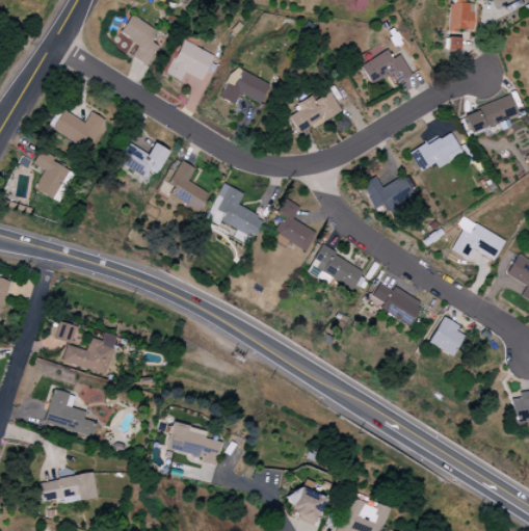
[(450,0),(450,29),(473,30),(474,1),(450,0)]
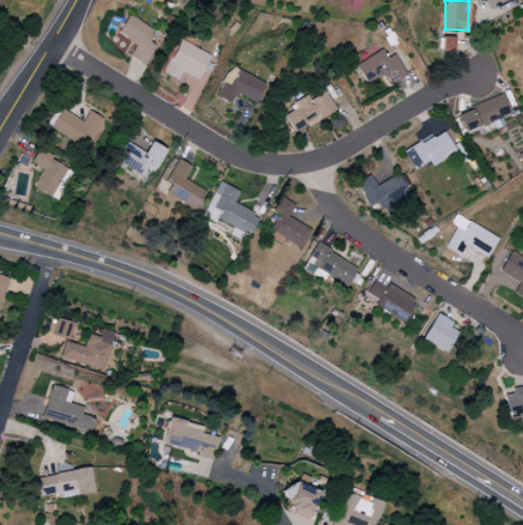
[(133,13),(119,33),(139,46),(134,55),(146,64),(158,44),(153,41),(159,31),(133,13)]
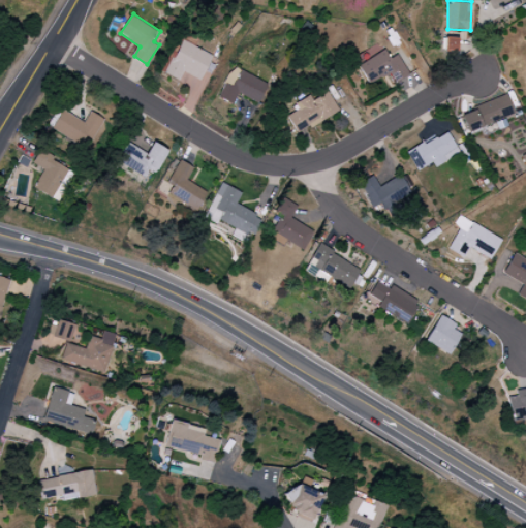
[(459,37),(446,37),(445,51),(459,51),(459,37)]
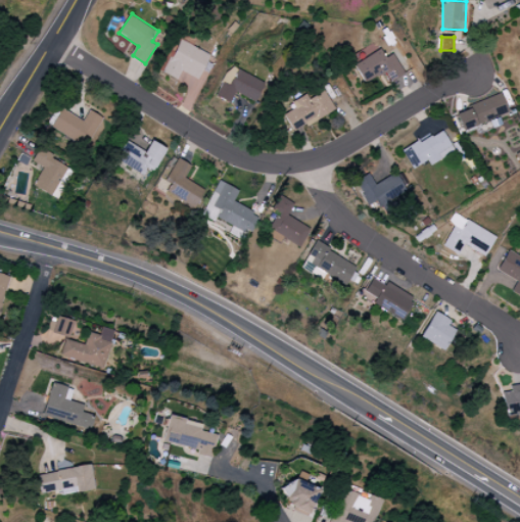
[(181,39),(163,72),(179,80),(184,69),(200,79),(213,56),(181,39)]
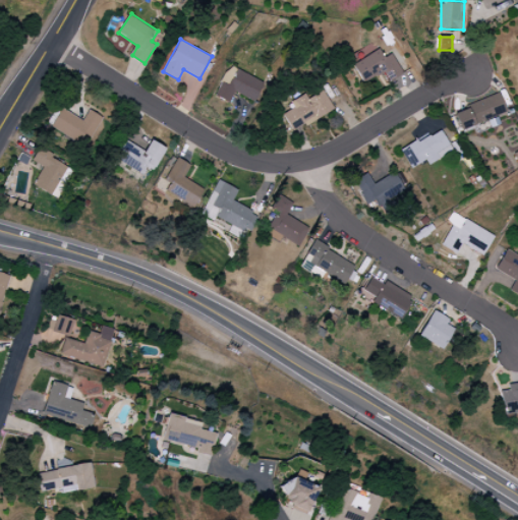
[(393,53),(386,57),(381,48),(353,64),(364,82),(386,70),(392,80),(405,72),(393,53)]
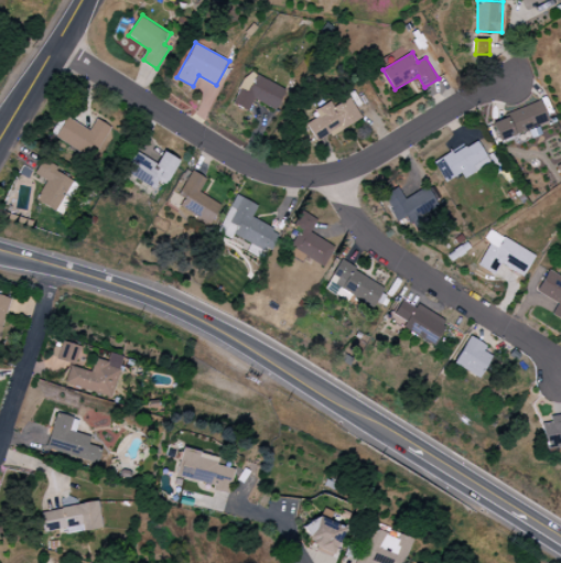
[(258,74),(249,91),(241,88),(235,105),(249,111),(255,99),(278,110),(288,88),(258,74)]
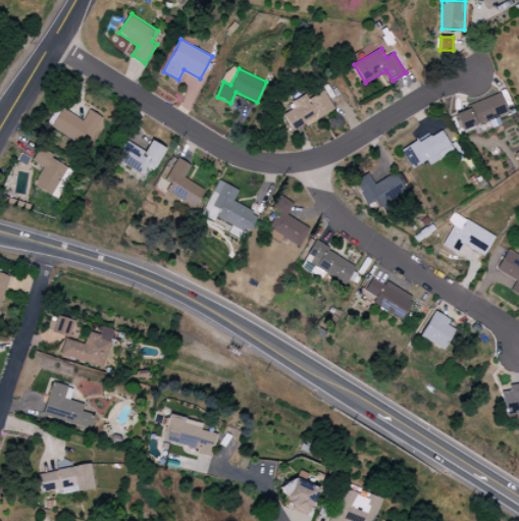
[(326,89),(312,97),(309,93),(294,102),(297,109),(286,115),(295,131),(308,122),(310,125),(339,108),(326,89)]
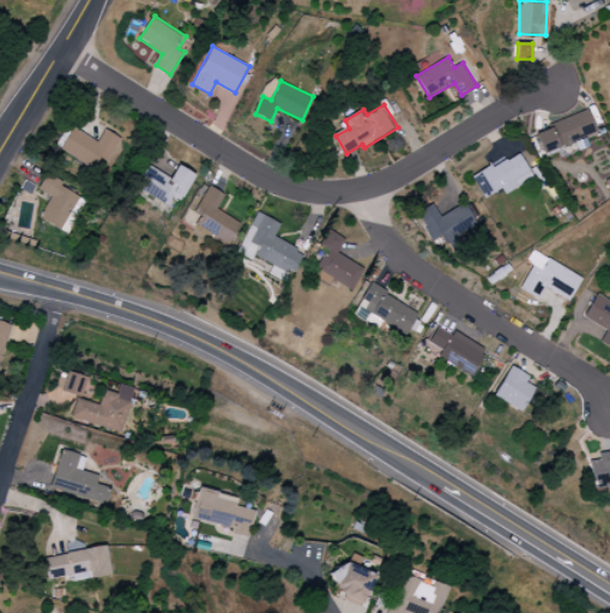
[(598,133),(591,112),(535,130),(543,152),(598,133)]
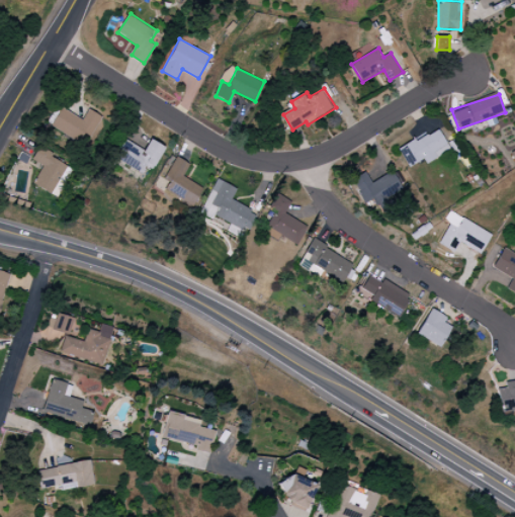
[(65,108),(54,125),(76,139),(81,131),(93,138),(105,117),(92,109),(86,120),(65,108)]
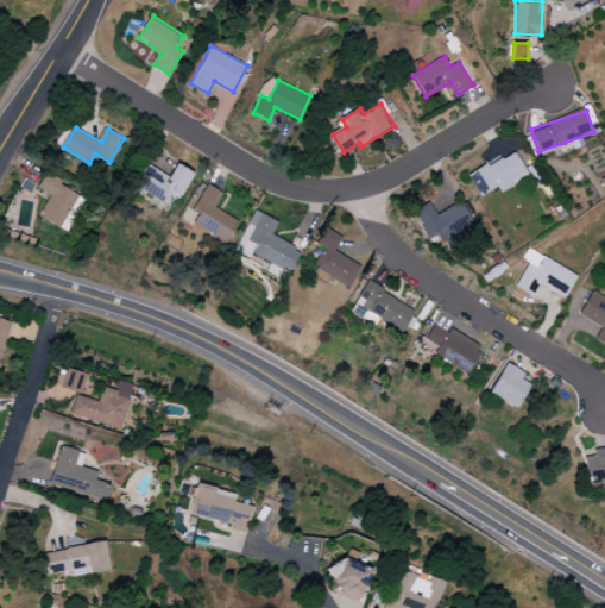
[(500,190),(530,177),(517,150),(470,174),(479,195),(499,187),(500,190)]
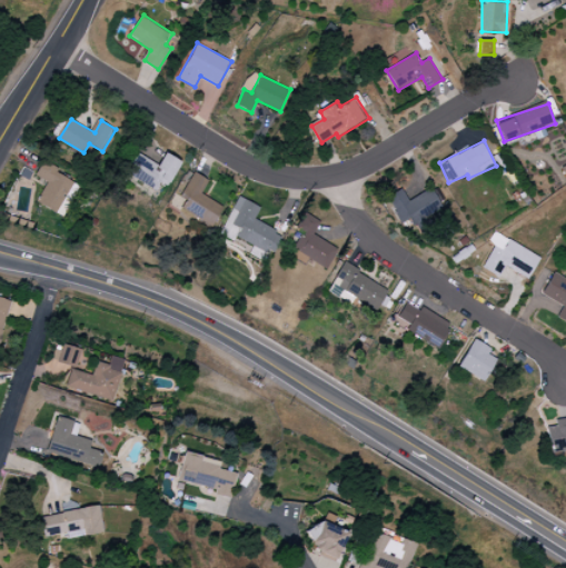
[(138,151),(125,172),(161,195),(182,161),(168,153),(160,165),(138,151)]
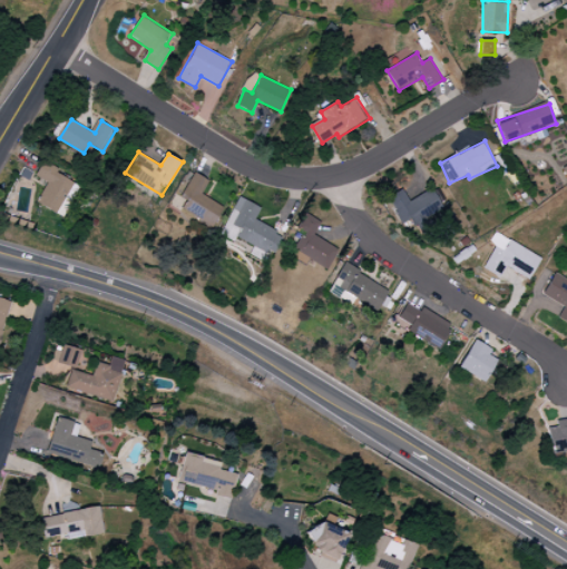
[(47,159),(37,175),(50,184),(38,203),(60,216),(79,184),(60,173),(61,168),(47,159)]
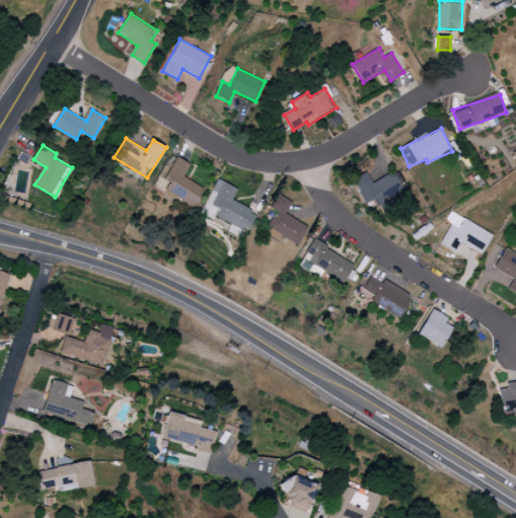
[(185,176),(191,164),(177,156),(165,176),(171,179),(165,190),(195,206),(205,189),(185,176)]
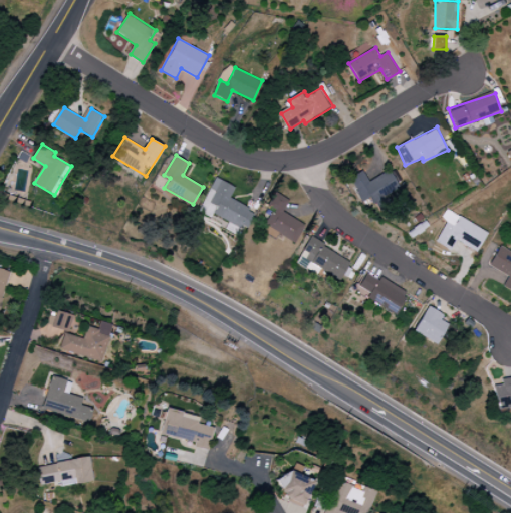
[(349,177),(361,201),(370,197),(373,203),(401,189),(392,170),(368,181),(363,170),(349,177)]
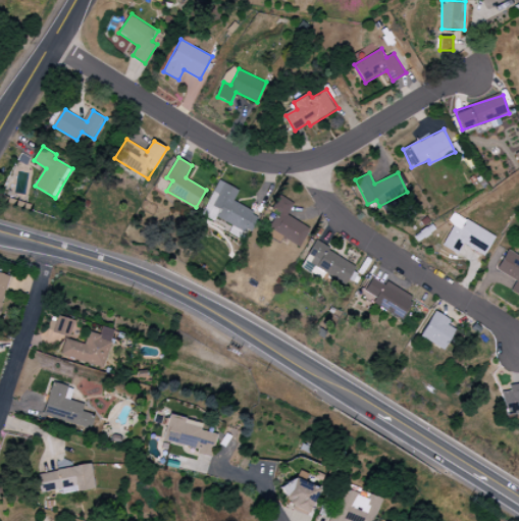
[(234,202),(240,190),(218,179),(203,212),(251,235),(260,214),(234,202)]
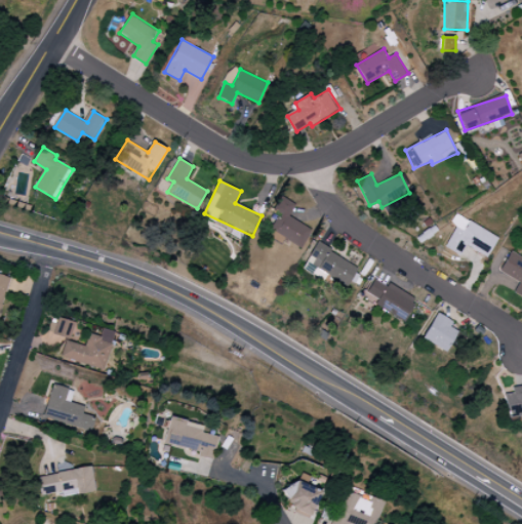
[(312,229),(289,216),(296,203),(282,195),(274,209),(280,213),(268,235),(281,243),(284,238),(302,248),(312,229)]
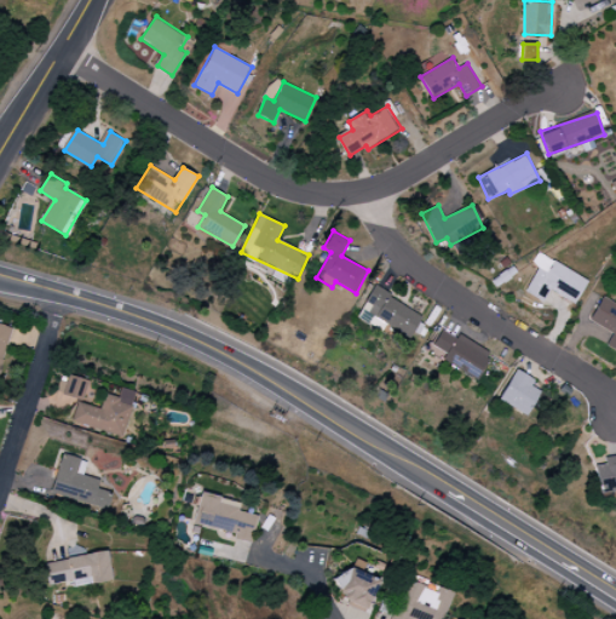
[(589,281),(556,259),(547,273),(540,268),(527,291),(543,302),(551,288),(575,304),(589,281)]
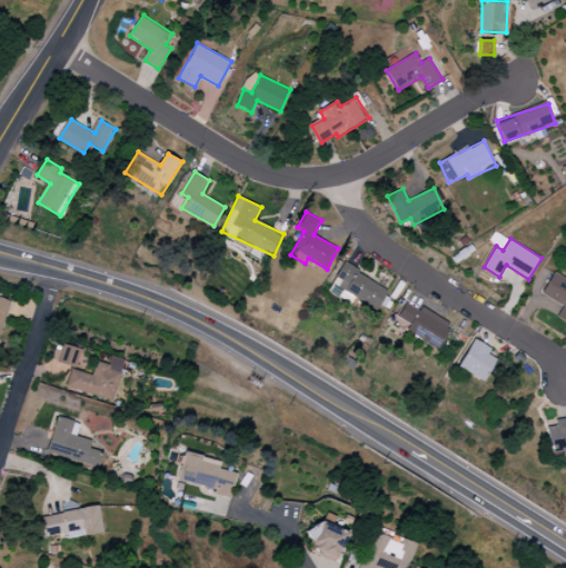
[(389,289),(345,262),(328,290),(337,296),(341,289),(376,310),(389,289)]
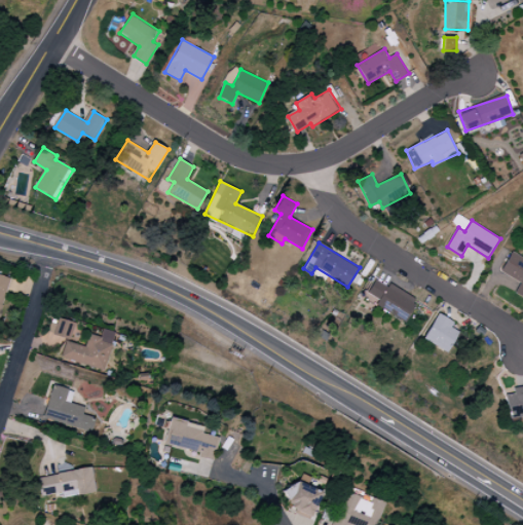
[(522,256),(513,251),(501,271),(521,283),(515,292),(522,296),(522,256)]
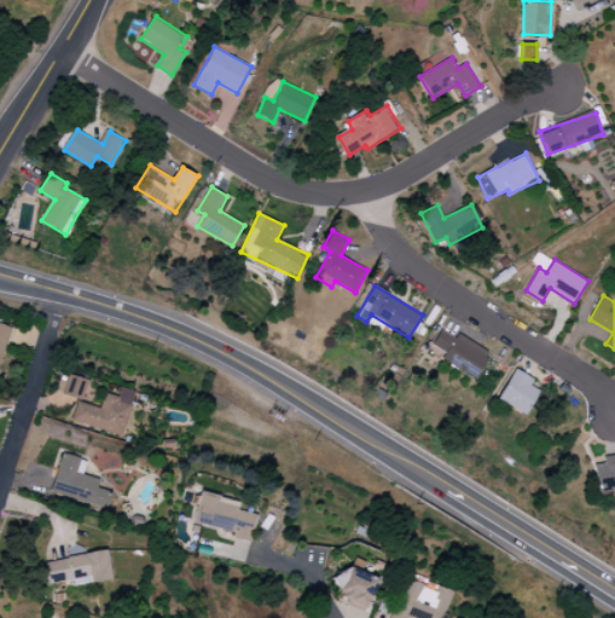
[(0,370),(15,328),(0,323),(0,370)]
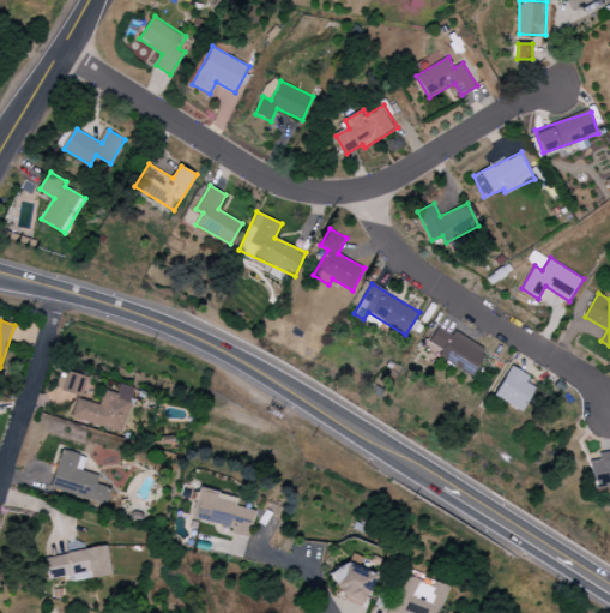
[(488,349),(454,330),(452,335),(438,325),(428,342),(442,349),(439,355),(471,376),(488,349)]
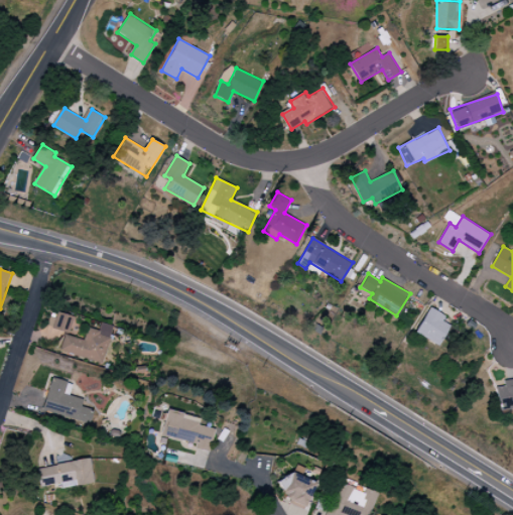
[(416,334),(439,345),(450,325),(442,320),(445,314),(428,306),(416,334)]
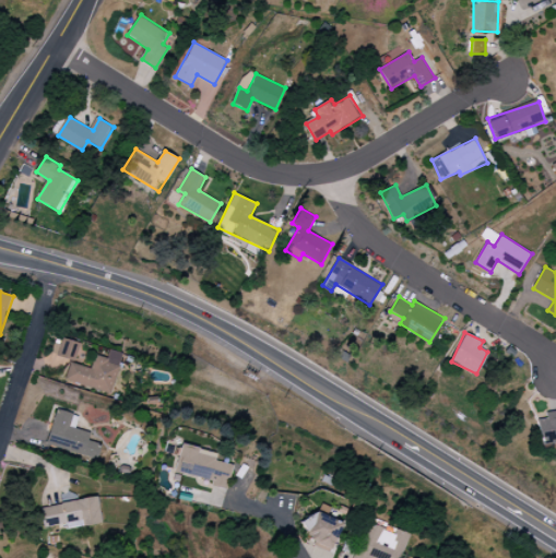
[(56,355),(75,361),(82,344),(62,337),(56,355)]
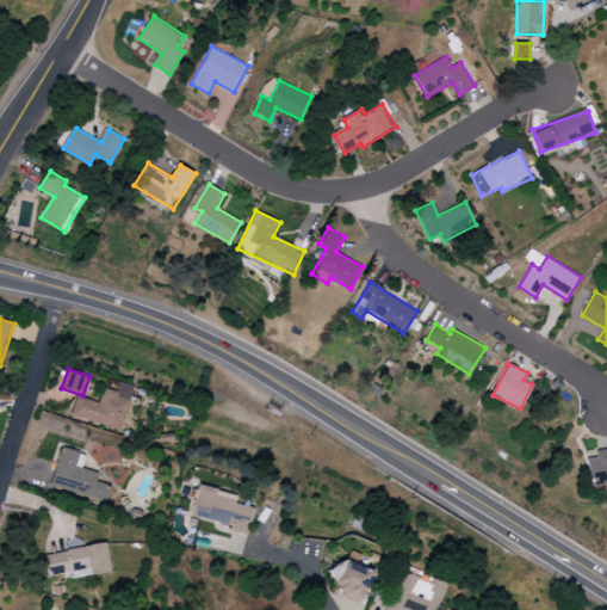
[(100,402),(76,395),(72,414),(123,430),(135,386),(121,382),(117,392),(105,387),(100,402)]
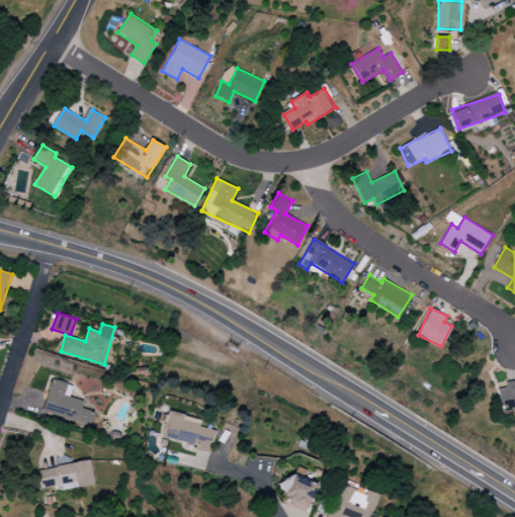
[(45,413),(92,424),(95,411),(83,408),(84,400),(71,397),(74,384),(52,379),(45,413)]
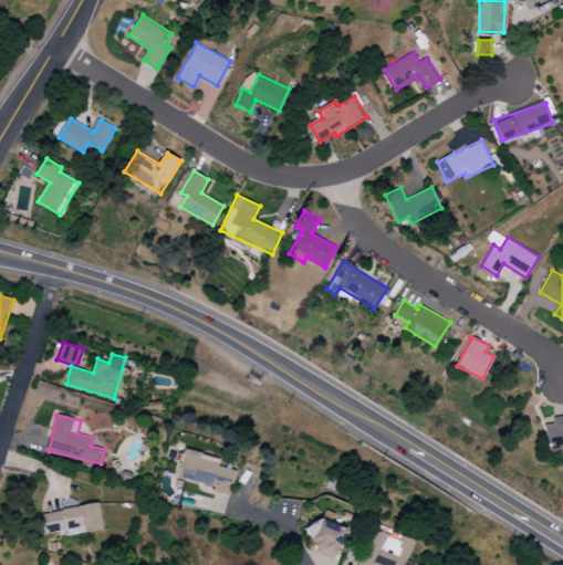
[(549,451),(562,448),(562,416),(552,417),(553,424),(544,425),(549,451)]
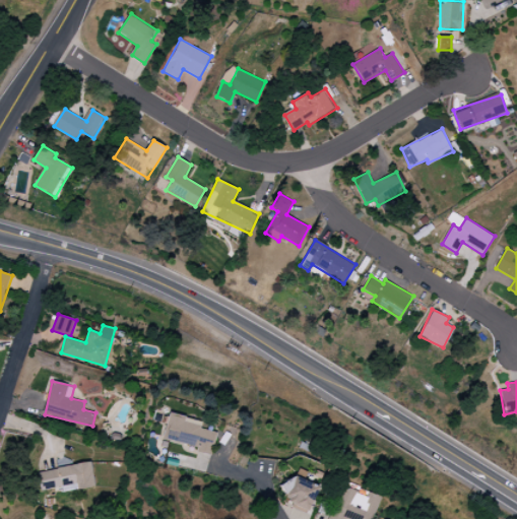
[(163,438),(198,446),(197,451),(212,455),(217,432),(201,428),(202,420),(170,412),(163,438)]
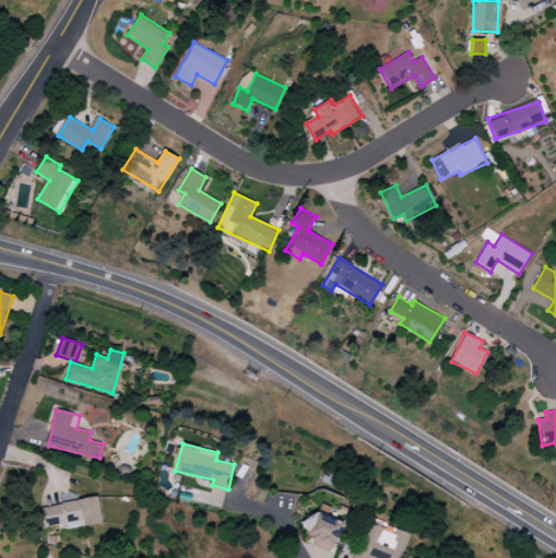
[(42,506),(45,526),(68,523),(69,527),(103,523),(98,497),(42,506)]
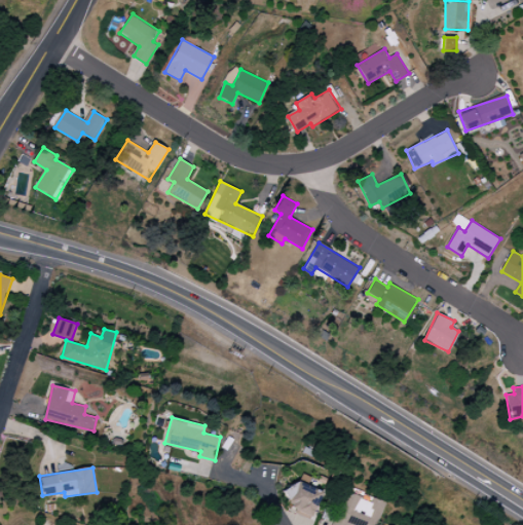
[(311,518),(323,492),(294,479),(287,495),(291,496),(286,507),(311,518)]
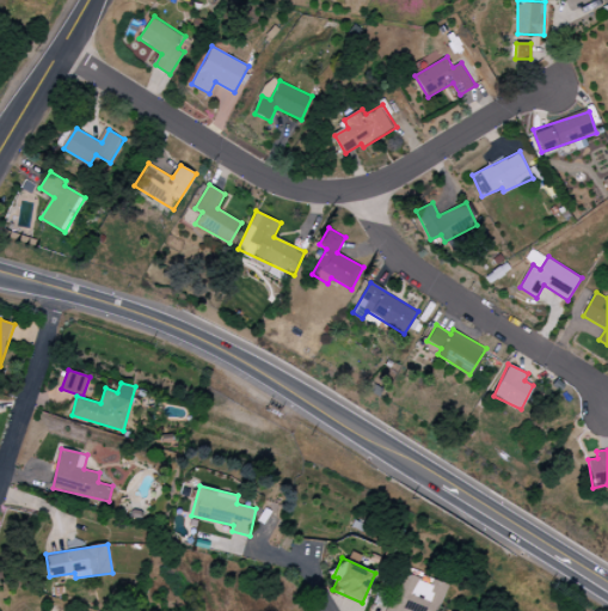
[(438,610),(448,581),(401,568),(388,610),(438,610)]
